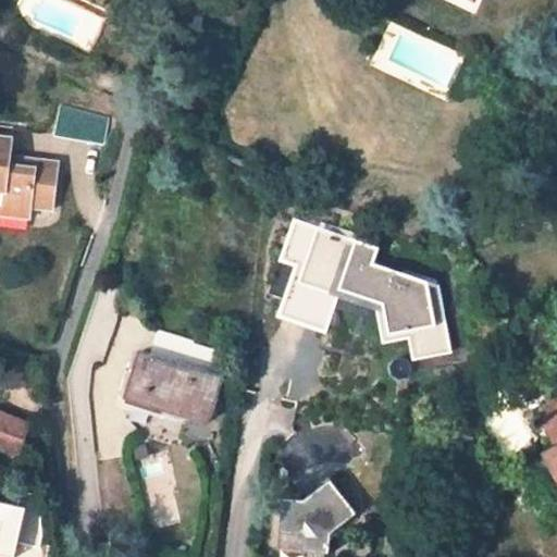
[(54,208),(60,161),(10,153),(14,128),(0,126),(0,213),(32,218),(33,205),(54,208)]
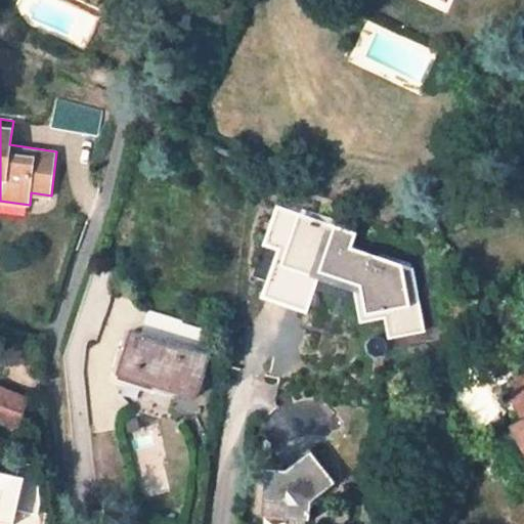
[(426,333),(413,271),(353,250),(358,235),(277,207),(263,247),(278,252),(262,300),(307,315),(321,274),(360,289),(365,317),(390,312),(395,338),(426,333)]
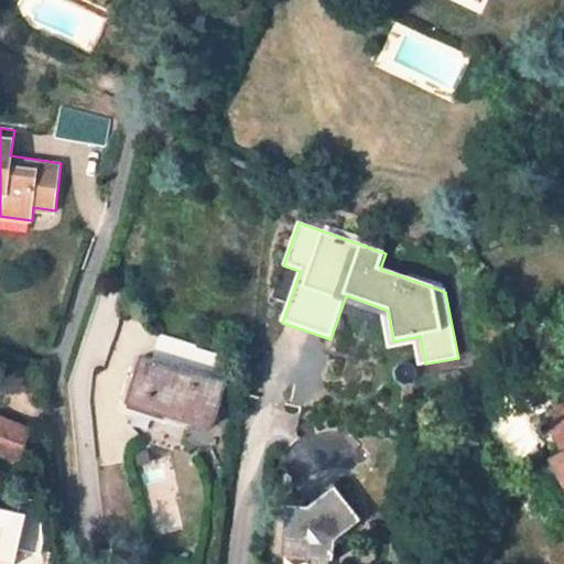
[(159,342),(152,362),(225,384),(230,365),(159,342)]
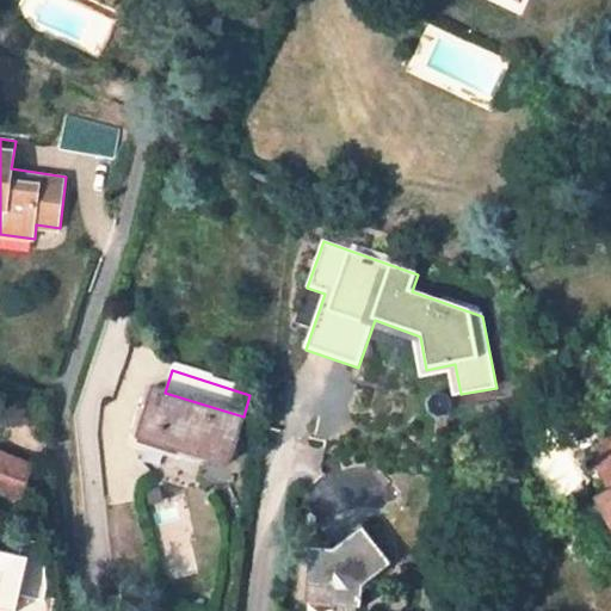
[(244,417),(155,390),(140,438),(228,466),(244,417)]
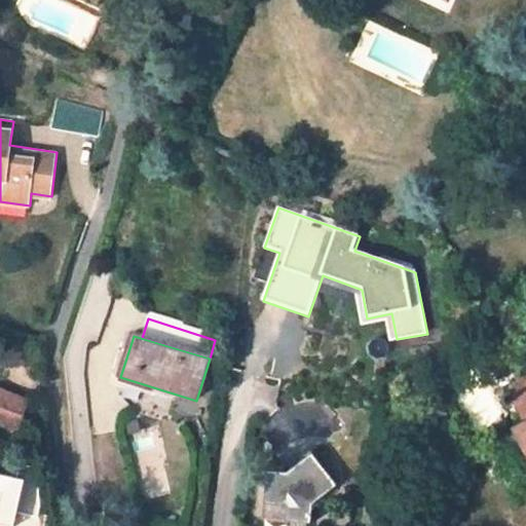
[(525,415),(525,421),(515,428),(525,452),(525,379),(525,380),(525,390),(520,395),(512,399),(521,418),(525,416),(525,415)]
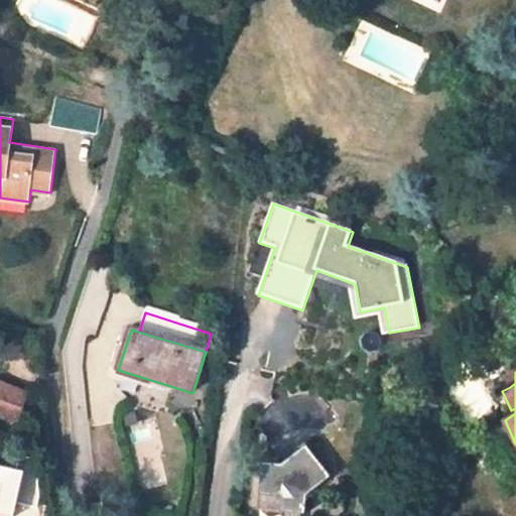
[(515,373),(506,377),(510,387),(515,383),(515,373)]
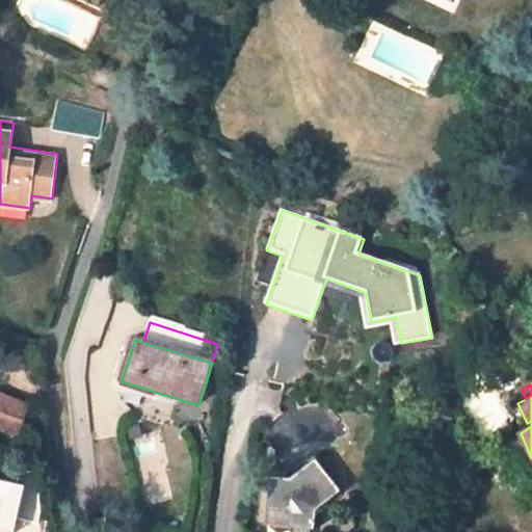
[(0,422),(22,432),(31,401),(5,393),(0,389),(0,422)]
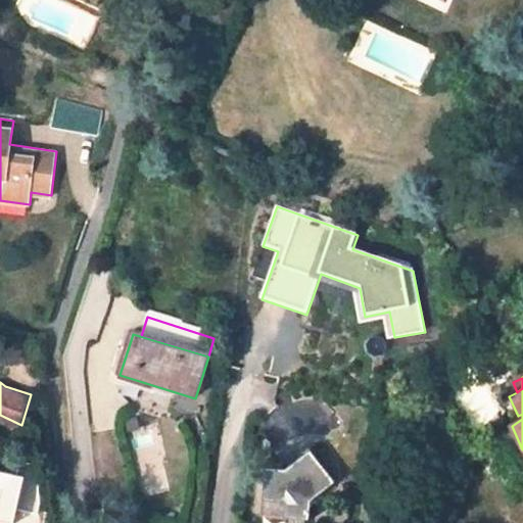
[(308,522),(311,505),(336,485),(310,452),(285,471),(266,469),(260,517),(308,522)]
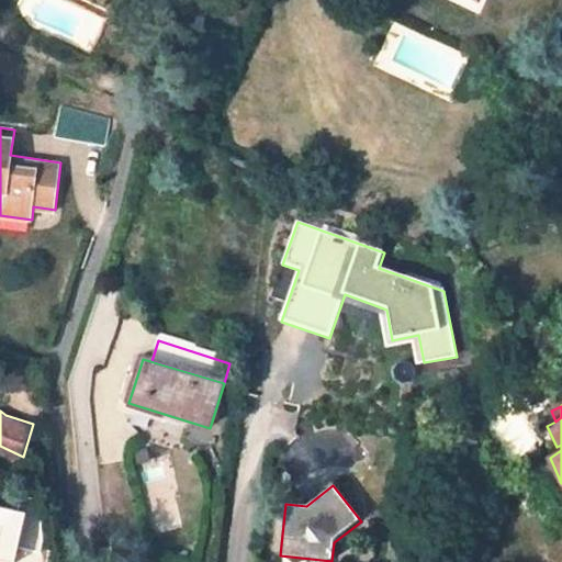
[(41,537),(38,497),(20,494),(18,509),(0,505),(0,558),(14,561),(18,546),(38,550),(41,537)]
